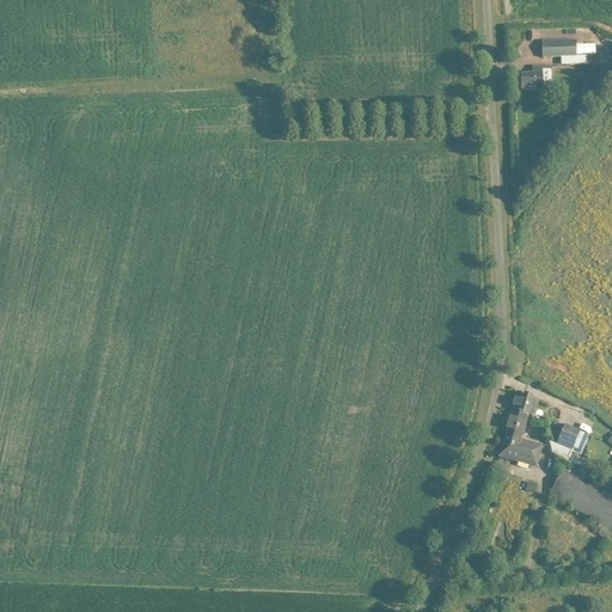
[(576,42),(543,43),(543,59),(554,59),(565,57),(565,66),(586,66),(586,56),(576,57),(576,42)]
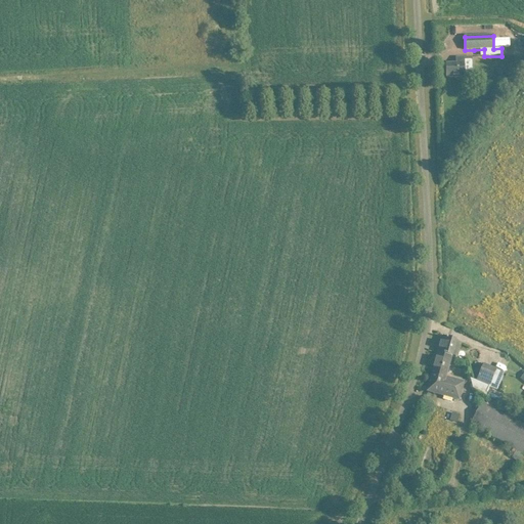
[(456,64),(446,64),(446,78),(456,78),(465,77),(464,58),(455,58),(456,64)]
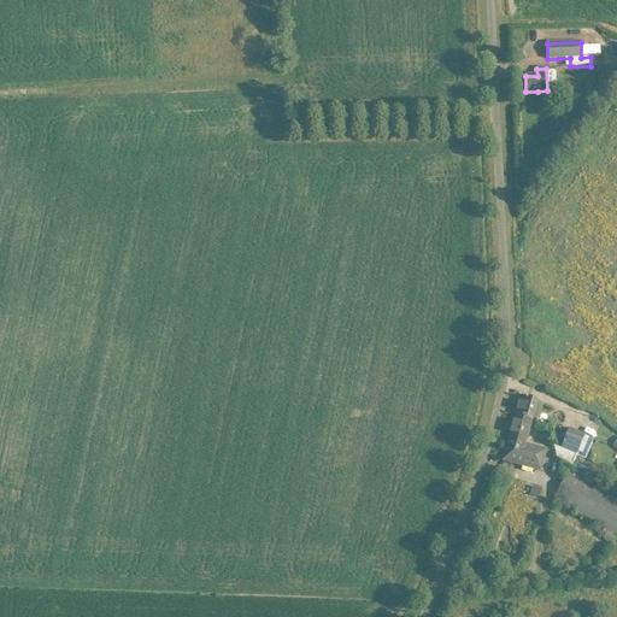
[(516,417),(530,421),(535,423),(541,404),(521,398),(516,417)]
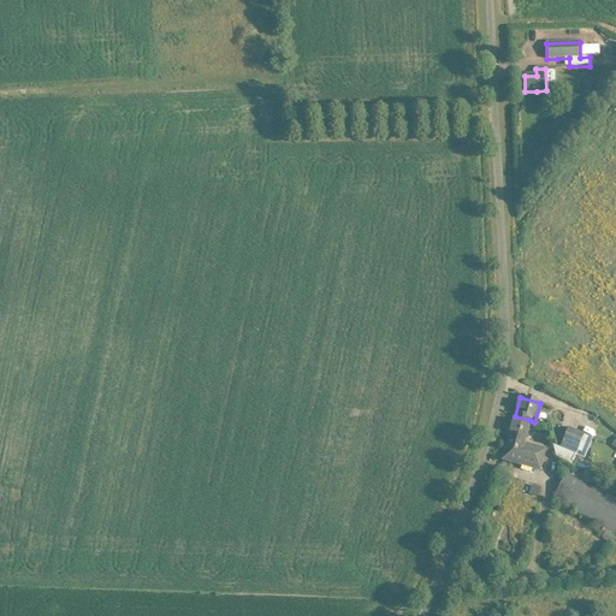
[(515,416),(503,460),(539,471),(545,450),(522,444),(529,420),(515,416)]
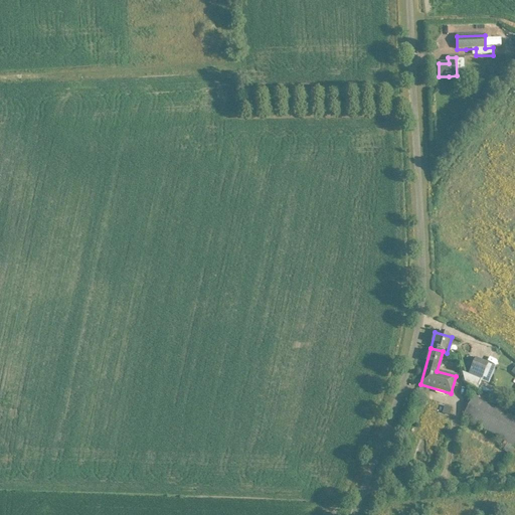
[(468,375),(463,373),(465,382),(478,388),(482,380),(489,383),(496,367),(489,364),(476,358),(468,375)]
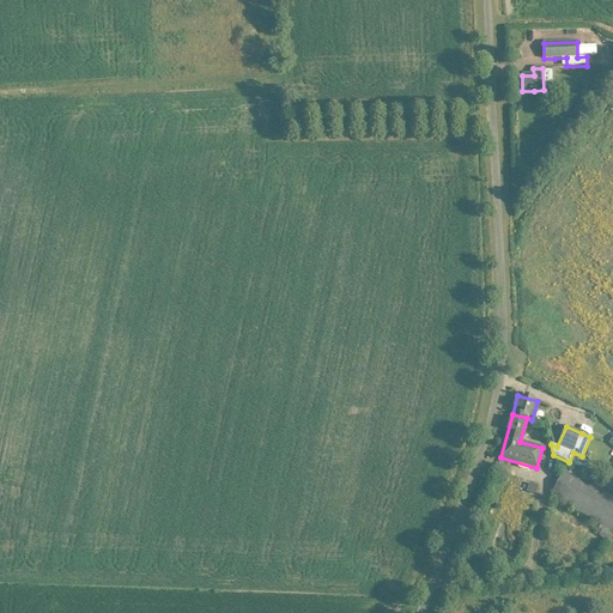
[(552,497),(612,532),(612,530),(612,498),(565,472),(552,497)]
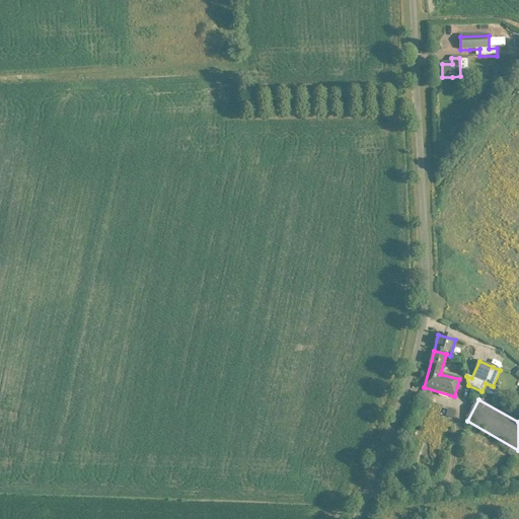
[(447,410),(445,416),(453,419),(456,413),(447,410)]
